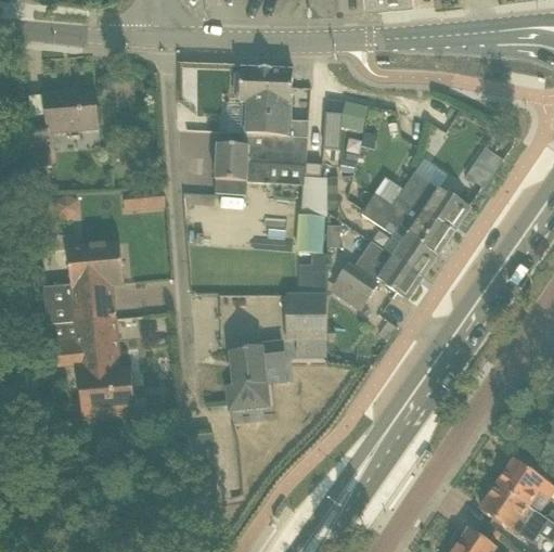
[(412,5),(411,0),(364,0),(365,10),(412,5)]
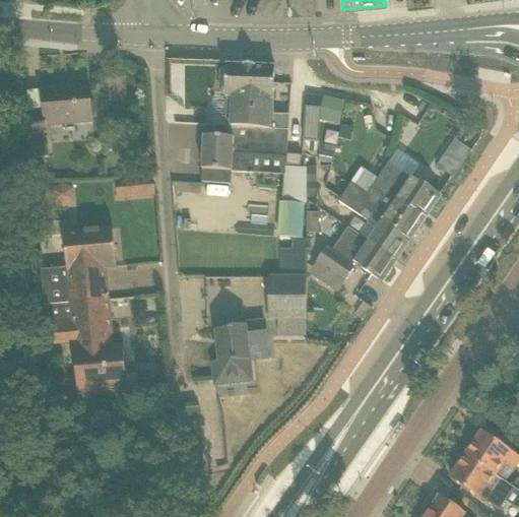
[(225,62),(225,66),(222,66),(219,69),(219,88),(221,90),(224,92),(224,94),(229,95),(226,124),(245,126),(287,128),(288,118),(272,118),(272,97),(274,64),(225,62)]
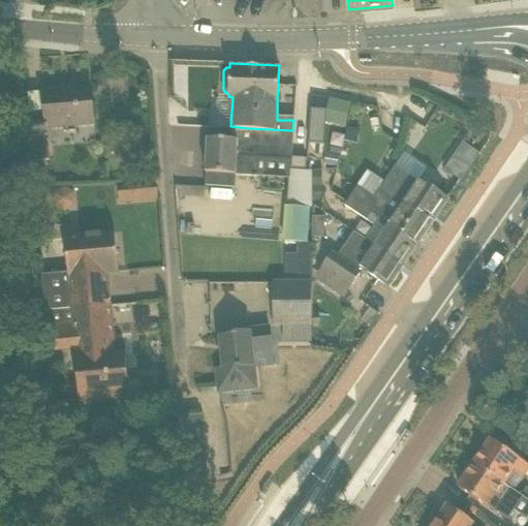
[(29,113),(30,133),(30,138),(45,137),(44,125),(93,122),(90,86),(68,87),(68,89),(61,90),(61,88),(42,89),(44,112),(29,113)]
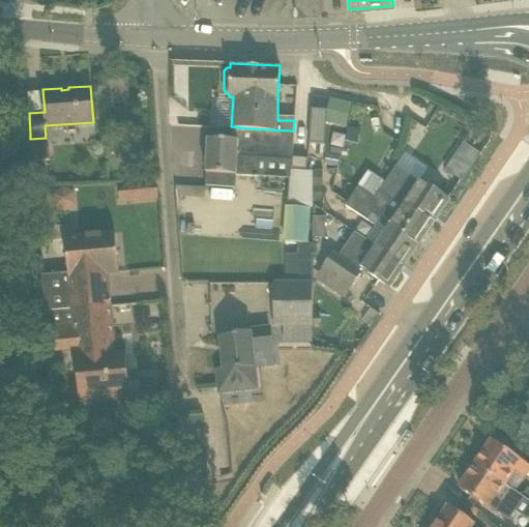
[(345,124),(350,101),(330,97),(326,108),(326,119),(345,124)]
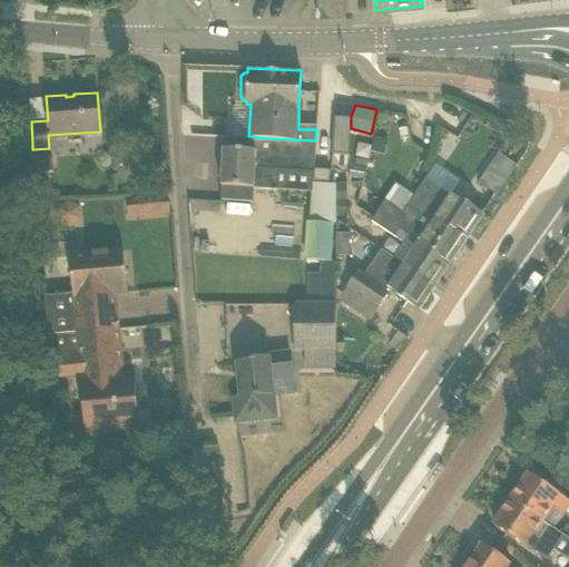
[(223,148),(221,185),(273,187),(274,167),(313,169),(315,140),(268,138),(268,152),(255,150),(255,149),(223,148)]
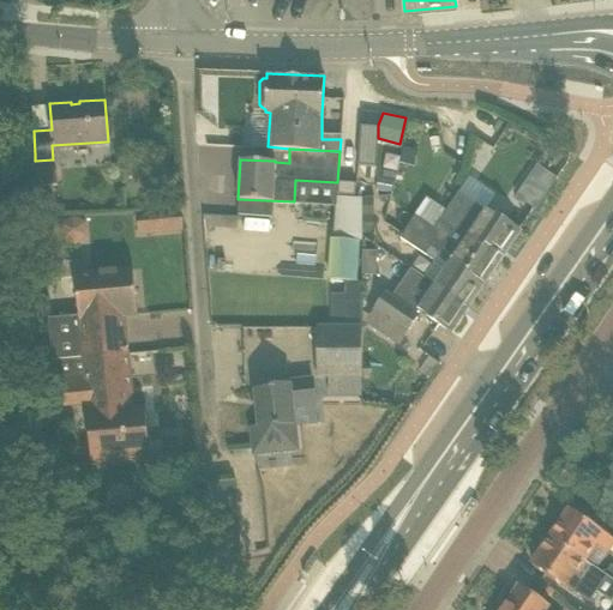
[(391,191),(394,179),(380,175),(377,187),(391,191)]
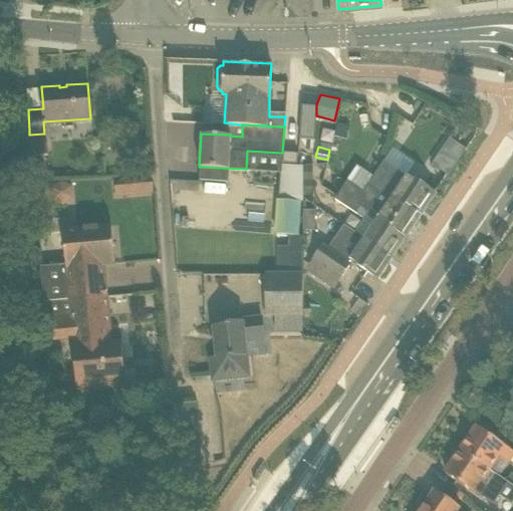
[(430,162),(448,174),(457,162),(438,149),(430,162)]
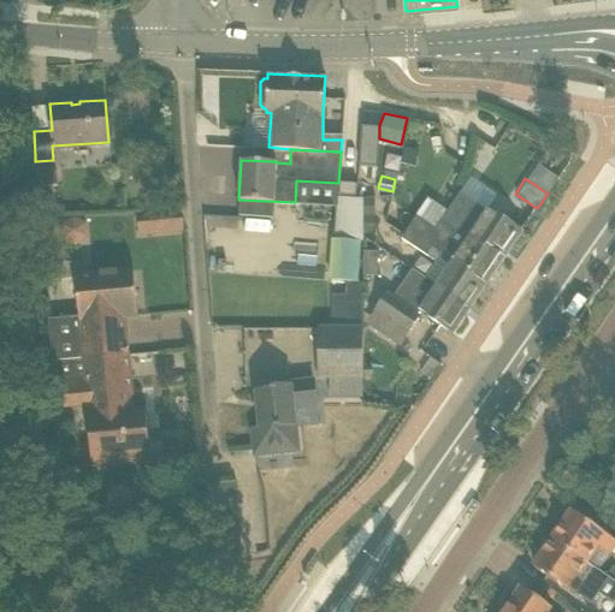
[(339,180),(338,183),(338,192),(355,194),(356,182),(339,180)]
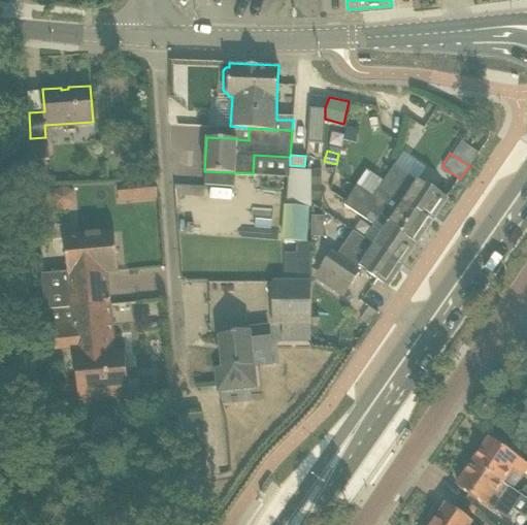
[(377,188),(415,211),(416,208),(431,219),(446,197),(418,177),(417,179),(394,164),(377,188)]
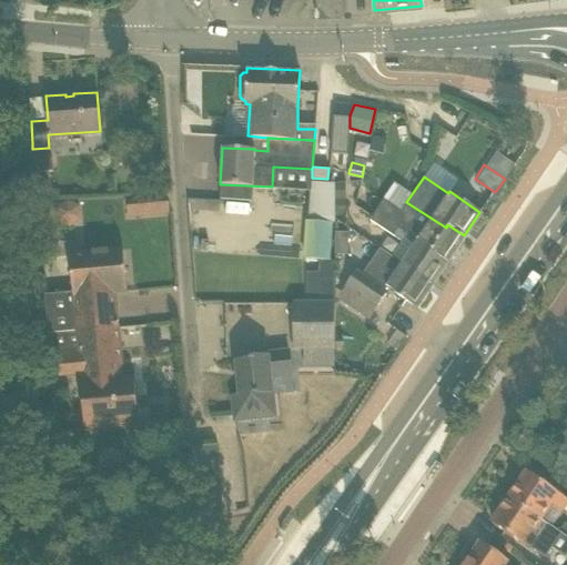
[(335,215),(335,183),(311,182),(307,219),(335,220),(335,215)]
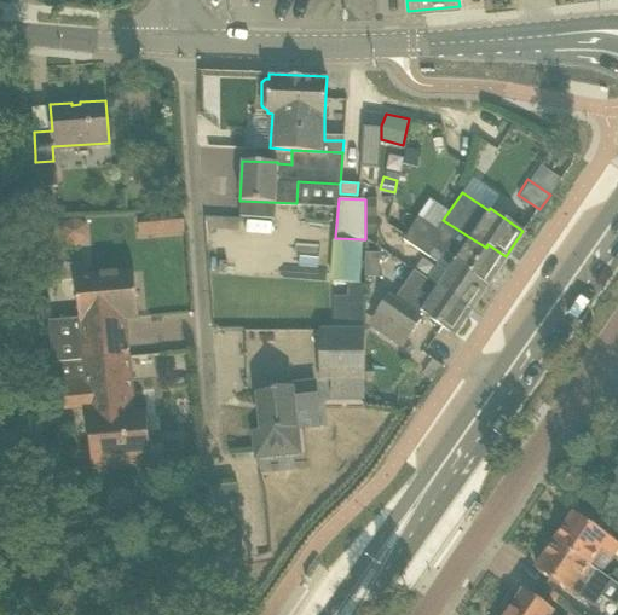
[(365,199),(365,235),(377,233),(376,199),(365,199)]
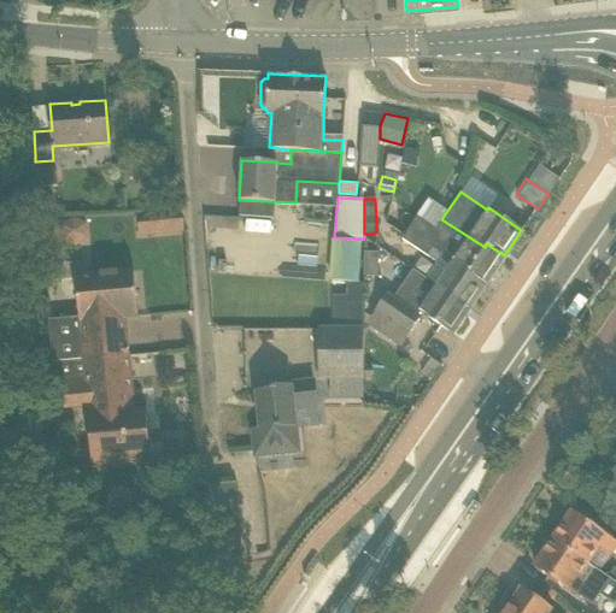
[(416,213),(402,236),(426,253),(432,245),(444,252),(446,248),(457,255),(456,257),(473,267),(470,271),(486,282),(504,255),(486,243),(485,247),(441,219),(436,228),(416,213)]
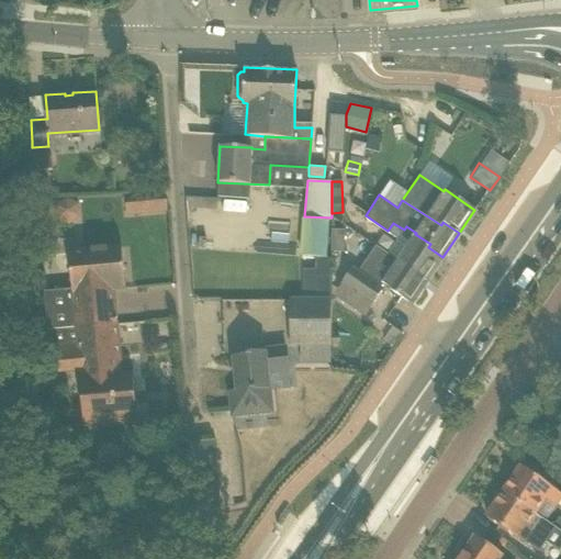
[(126,211),(168,209),(168,198),(126,200),(126,211)]
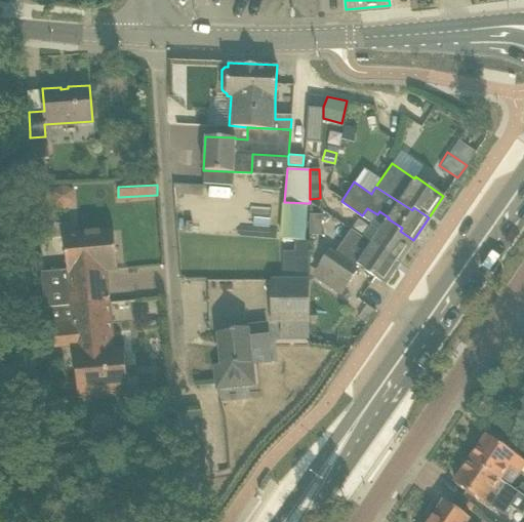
[(282,202),(280,237),(306,239),(308,204),(282,202)]
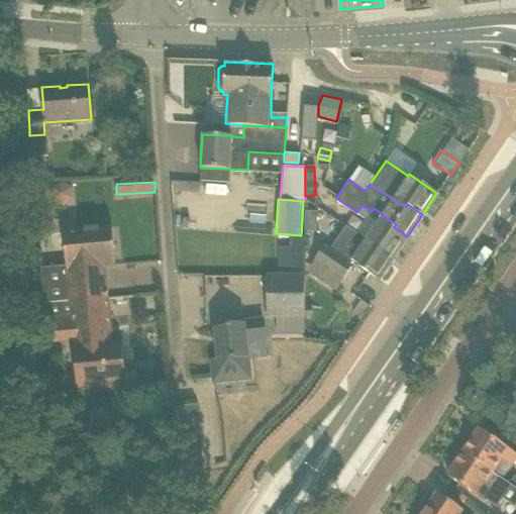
[(362,205),(356,212),(367,219),(370,215),(378,221),(367,238),(394,257),(407,236),(394,227),(396,224),(382,215),(383,214),(374,208),(372,211),(362,205)]
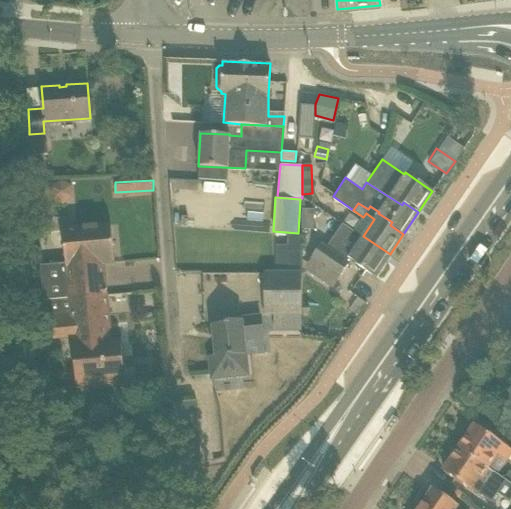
[(390,254),(363,236),(341,222),(325,247),(321,244),(313,255),(339,273),(347,262),(346,261),(349,257),(375,275),(390,254)]
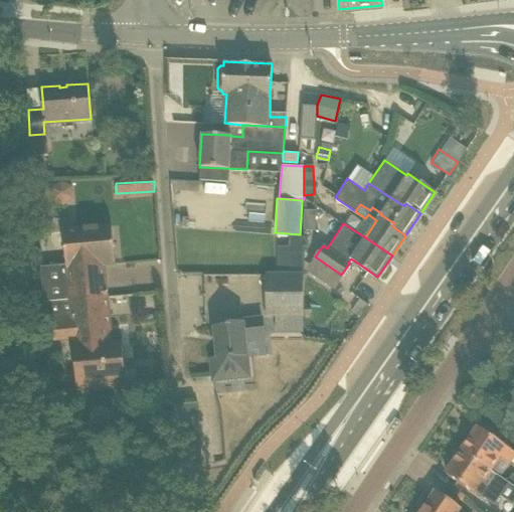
[(114,263),(111,224),(62,229),(68,299),(107,295),(104,264),(114,263)]
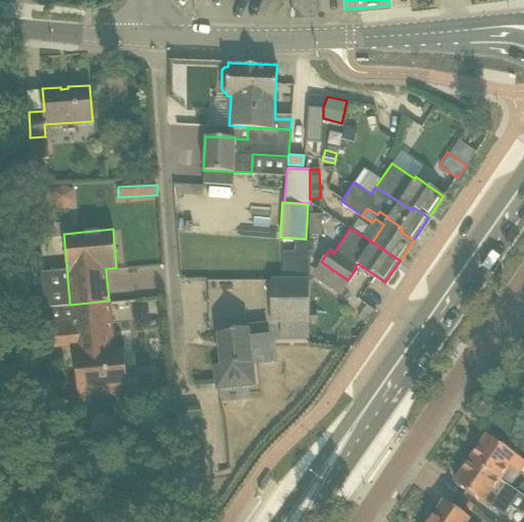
[(309,278),(309,255),(309,239),(306,239),(294,239),(294,249),(282,249),(282,278),(294,278),(309,278)]
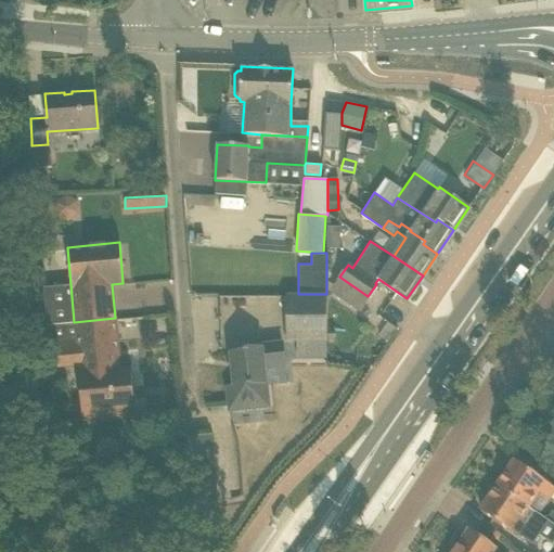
[(287,339),(326,339),(326,294),(311,294),(298,294),(287,294),(287,339)]
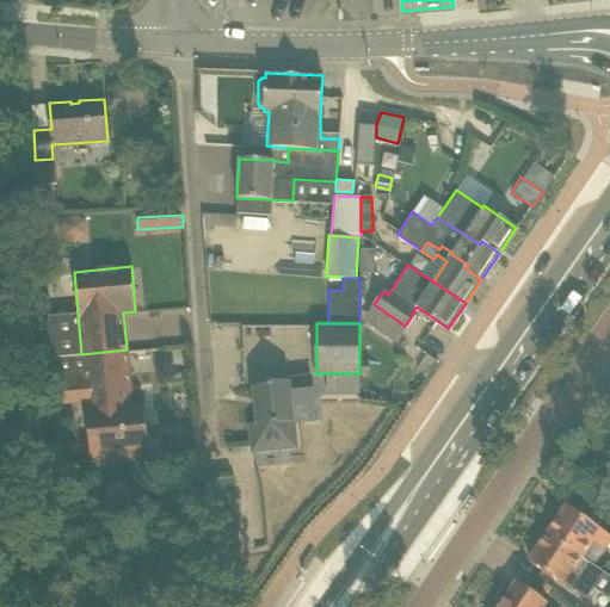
[(54,406),(86,402),(91,459),(129,456),(148,454),(143,403),(131,404),(127,350),(81,354),(82,371),(51,375),(54,406)]
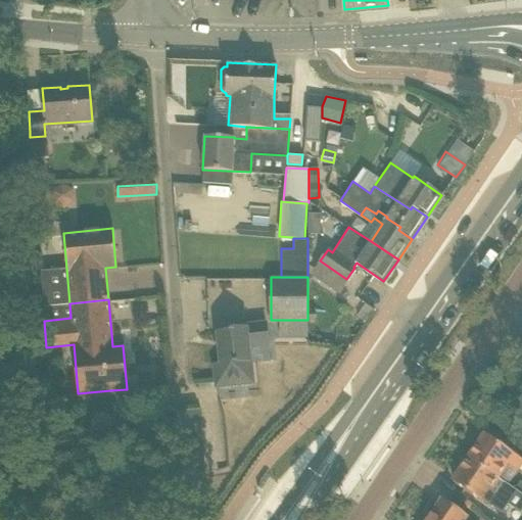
[(244,326),(229,328),(229,330),(217,332),(221,363),(214,363),(216,385),(251,381),(249,361),(248,345),(263,344),(267,339),(265,322),(244,324),(244,326)]
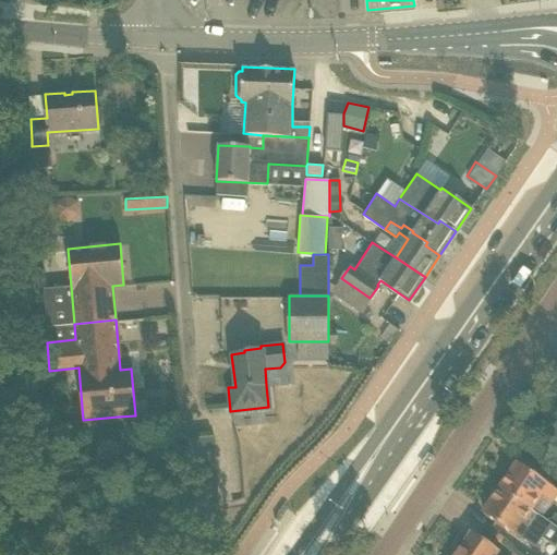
[(500,486),(530,507),(540,493),(551,499),(556,489),(517,461),(500,486)]
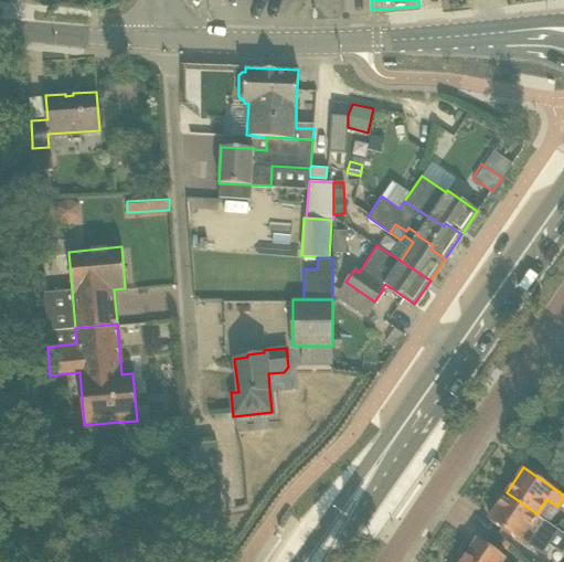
[(536,513),(507,492),(489,519),(530,547),(531,544),(541,552),(557,528),(536,513)]
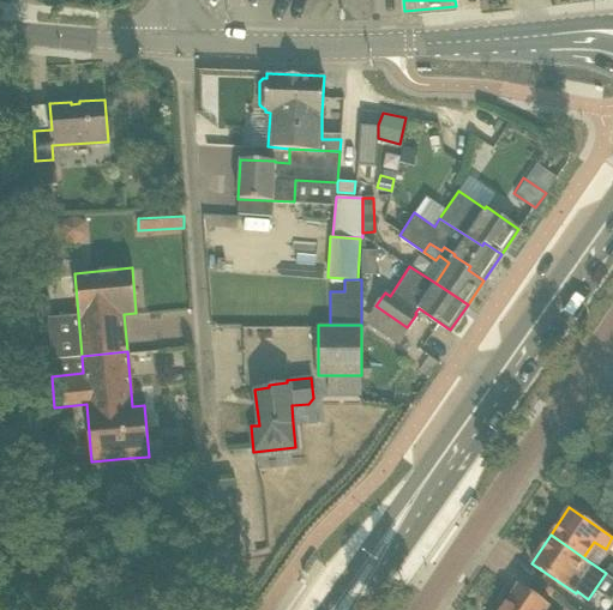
[(544,609),(548,604),(518,583),(503,607),(508,609),(544,609)]
